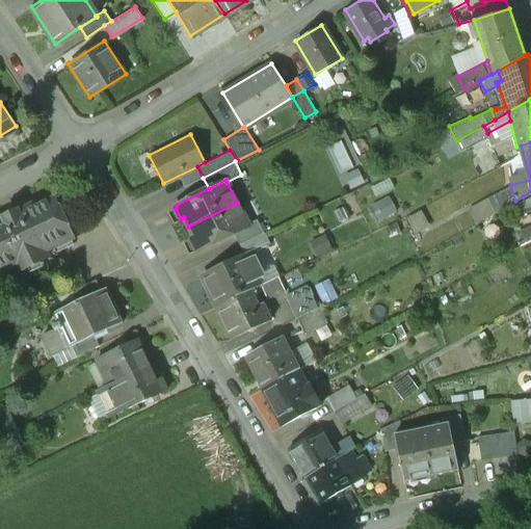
[(508,205),(515,201),(510,185),(487,197),(496,212),(508,205)]
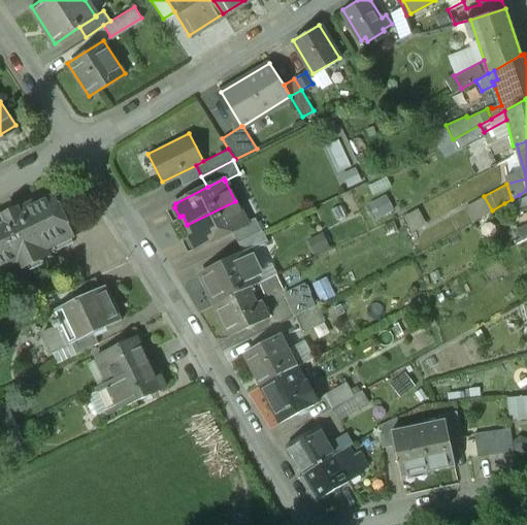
[(14,206),(1,212),(2,216),(0,217),(0,268),(14,261),(18,267),(46,254),(43,248),(70,234),(62,215),(64,214),(59,203),(56,204),(51,192),(15,208),(14,206)]
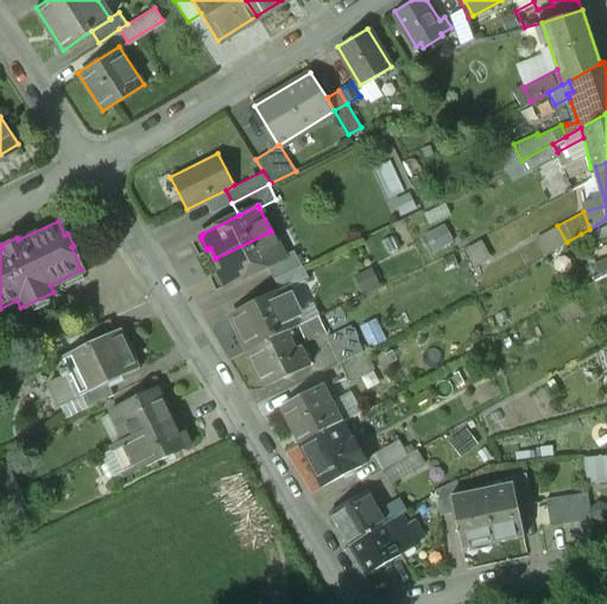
[(588,247),(605,237),(598,224),(589,229),(581,234),(588,247)]
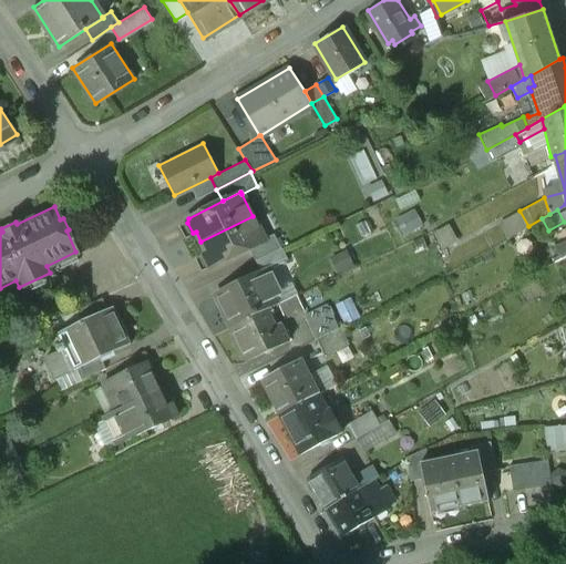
[(253,216),(201,242),(205,252),(203,253),(207,264),(212,265),(248,247),(264,239),(264,238),(253,216)]
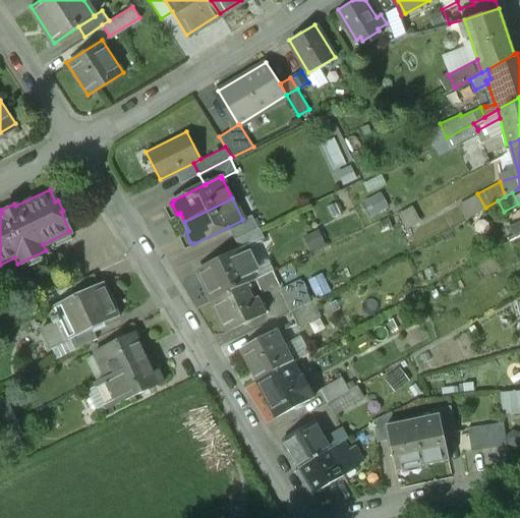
[(242,219),(242,220),(228,227),(234,238),(258,227),(251,214),(242,219)]
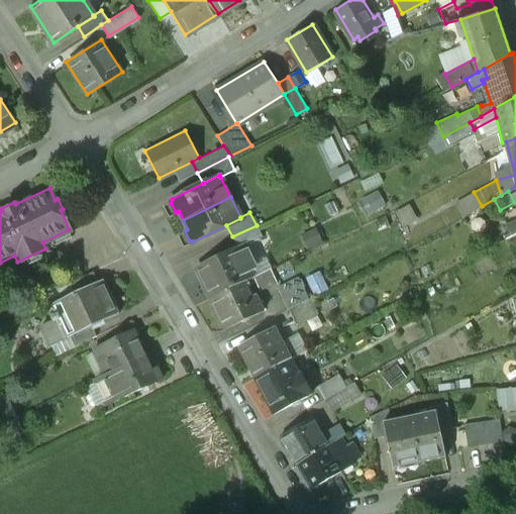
[(512,234),(515,231),(515,218),(505,224),(512,234)]
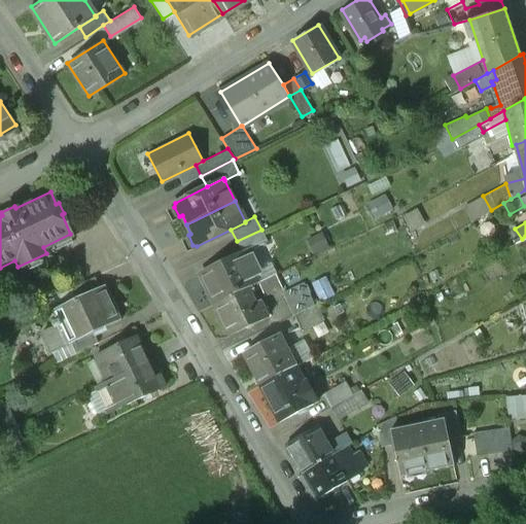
[(261,230),(237,241),(242,251),(249,248),(250,249),(267,241),(261,230)]
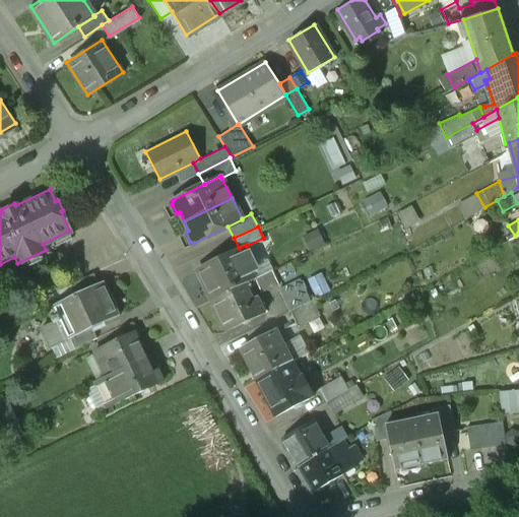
[(239,248),(197,267),(212,298),(249,280),(253,278),(248,267),(255,264),(247,246),(246,245),(239,248)]
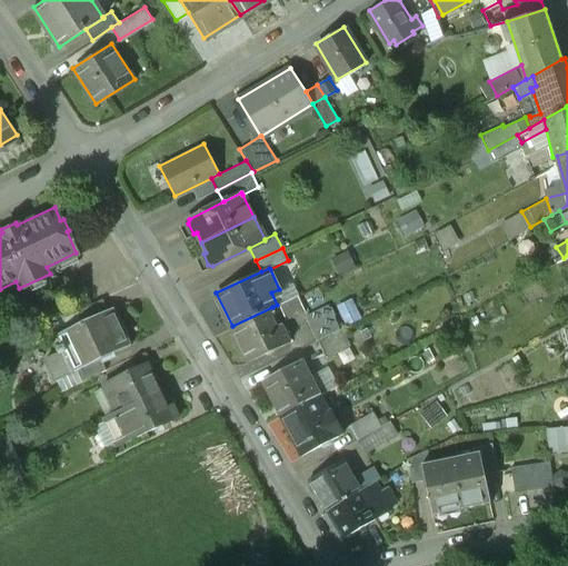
[(297,296),(278,305),(285,319),(304,310),(297,296)]
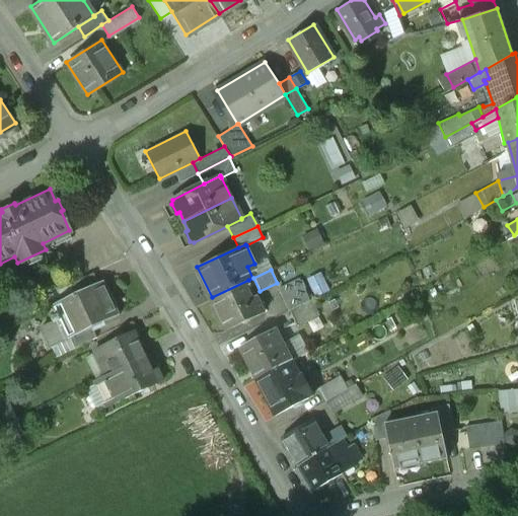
[(75,293),(97,282),(92,272),(70,282),(75,293)]
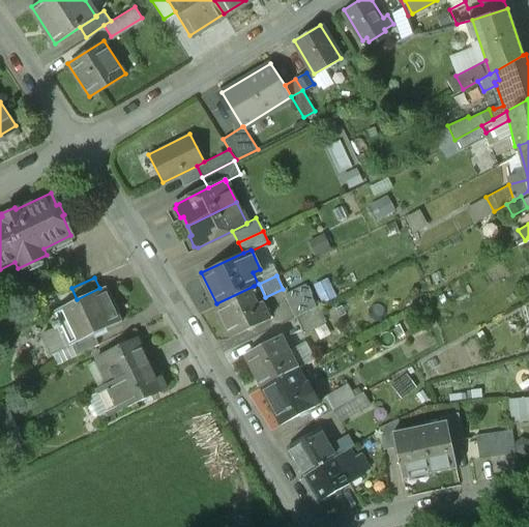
[(305,283),(284,292),(295,316),(316,305),(305,283)]
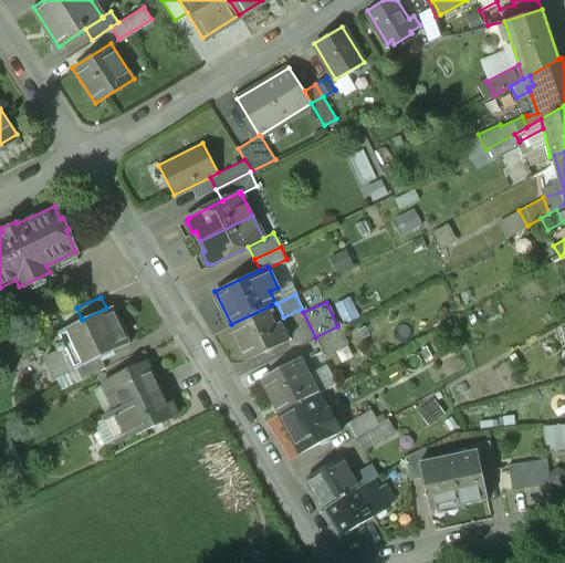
[(82,320),(55,332),(62,344),(55,347),(56,351),(44,356),(54,379),(76,368),(101,357),(129,343),(112,305),(106,308),(82,320)]
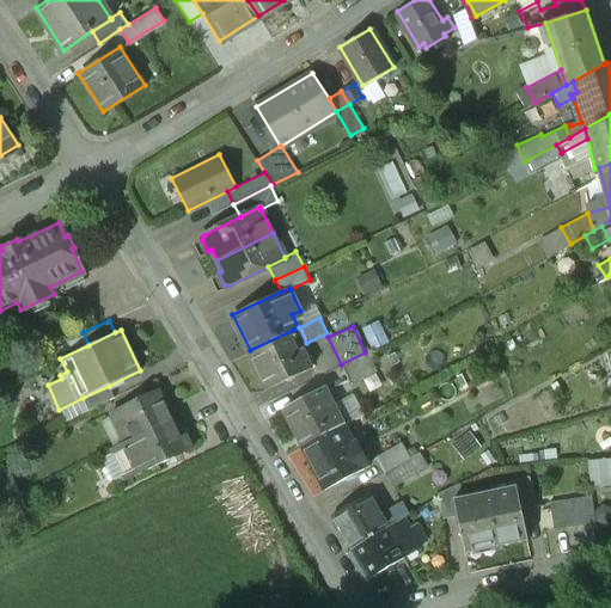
[(293,330),(250,350),(267,387),(310,367),(293,330)]
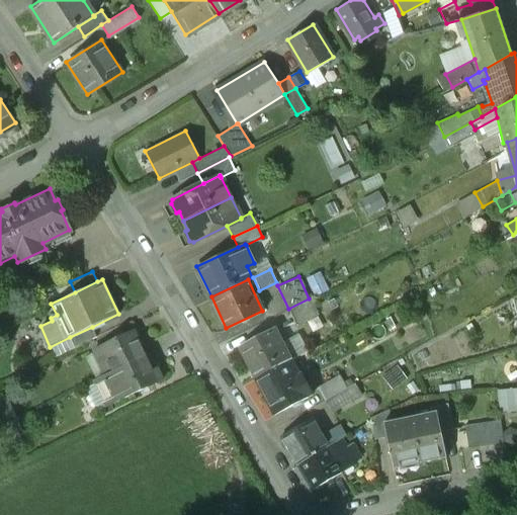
[(309,298),(288,309),(295,323),(319,313),(312,297),(309,298)]
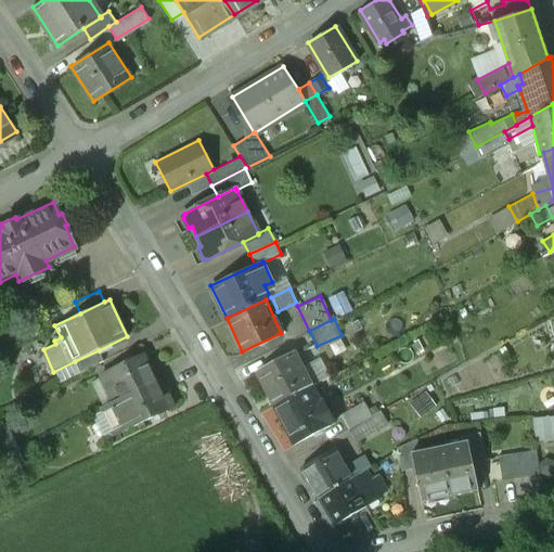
[(103,360),(99,350),(75,361),(80,372),(103,360)]
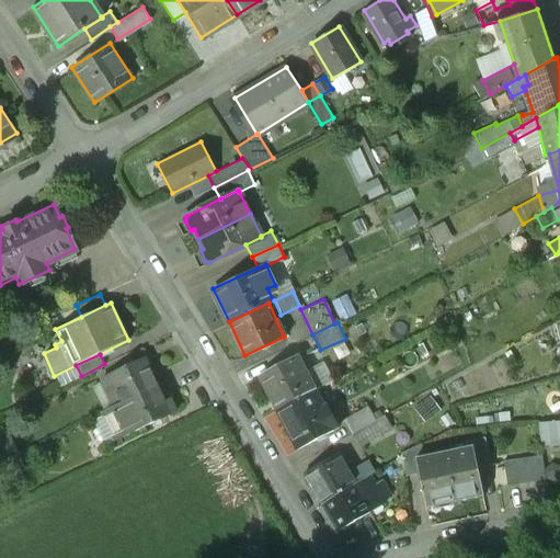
[(306,371),(297,354),(259,375),(276,409),(316,388),(306,371)]
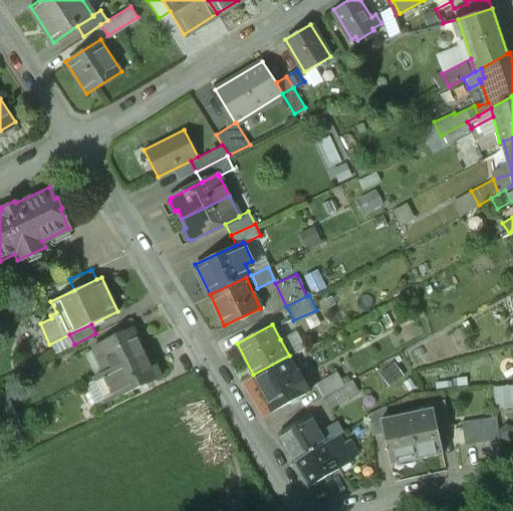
[(133,329),(94,347),(100,360),(106,357),(111,367),(145,352),(133,329)]
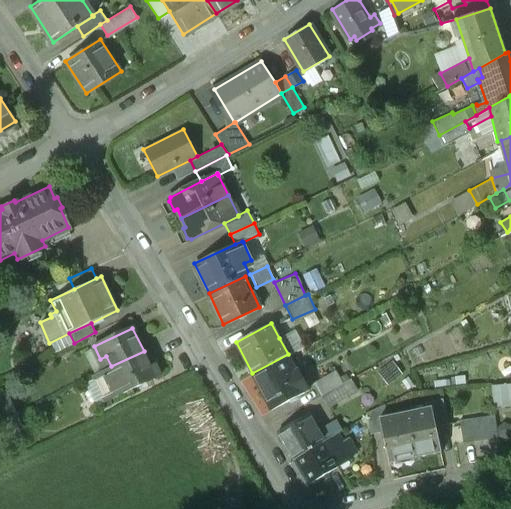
[(111,366),(93,375),(106,402),(161,375),(156,365),(151,367),(144,351),(111,366)]
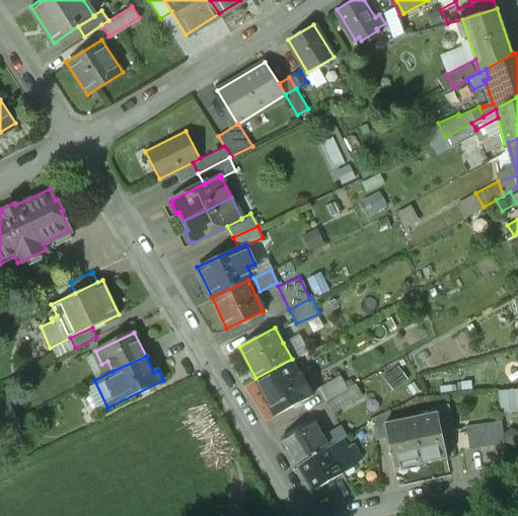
[(292,359),(255,378),(275,415),(308,397),(308,396),(313,394),(301,372),(294,358),(292,359)]
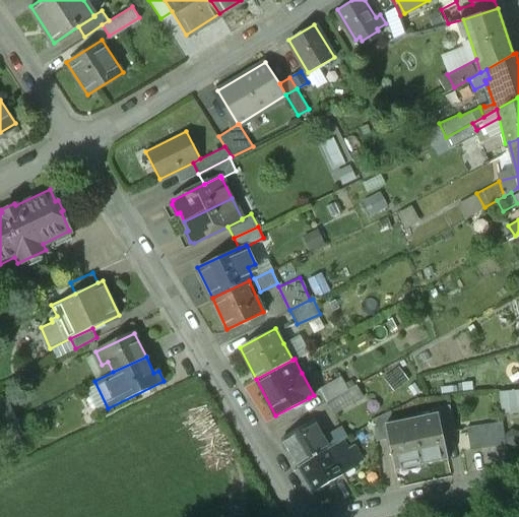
[(399,367),(386,377),(395,388),(408,379),(399,367)]
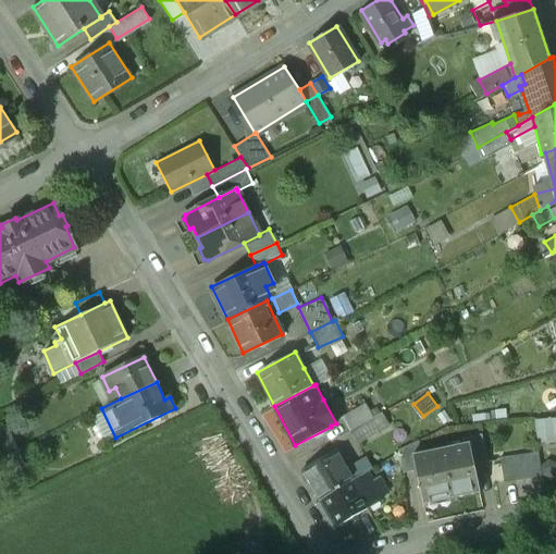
[(365,403),(342,415),(349,429),(372,416),(365,403)]
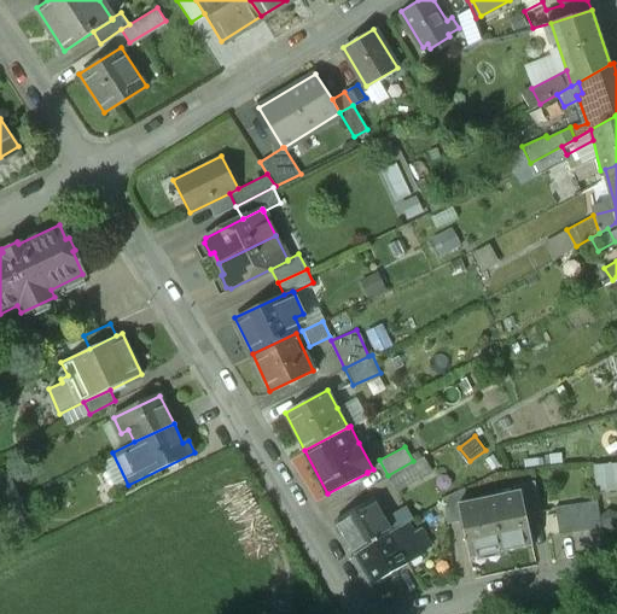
[(413,461),(388,475),(396,490),(431,471),(423,456),(413,461)]
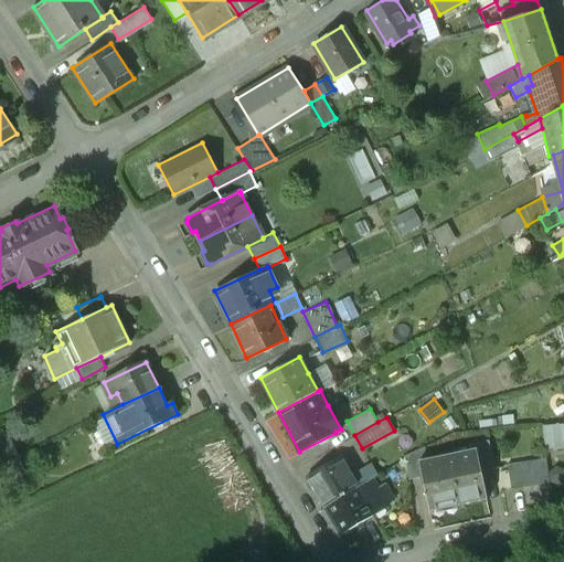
[(563,422),(542,424),(545,447),(563,445),(563,422)]
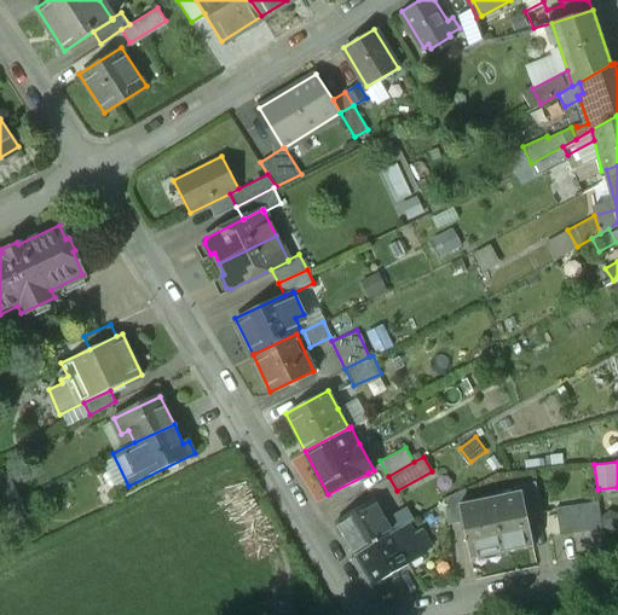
[(535,481),(519,485),(525,512),(526,512),(526,514),(541,511),(535,481)]
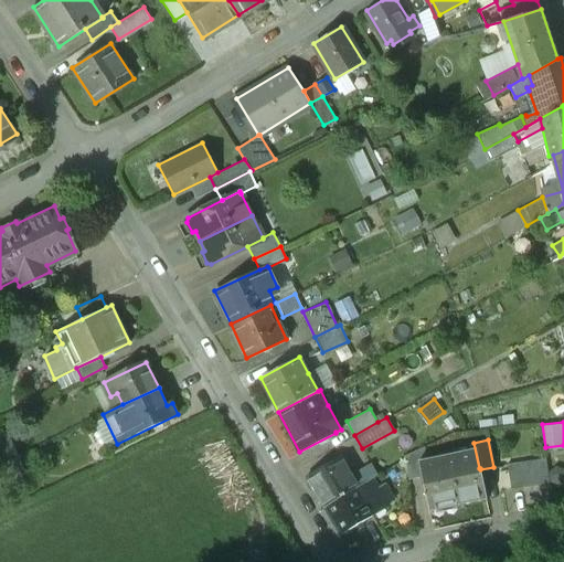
[(474,449),(427,459),(425,453),(418,454),(422,474),(422,475),(429,510),(431,510),(429,506),(456,500),(456,504),(485,497),(485,499),(487,498),(480,469),(480,468),(479,468),(474,443),(472,443),(474,449)]
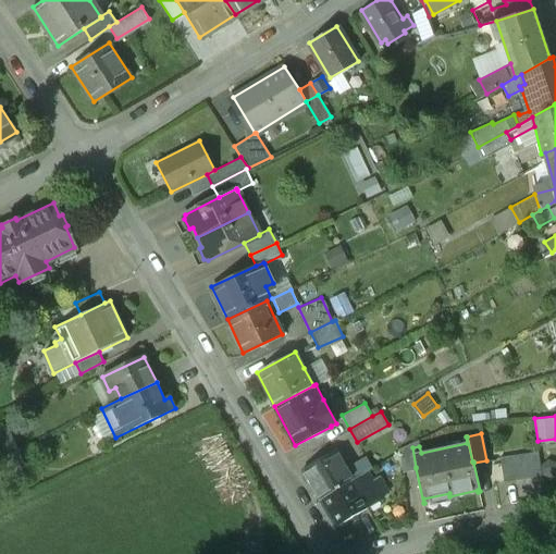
[(412,447),(419,446),(418,439),(398,448),(403,471),(416,468),(416,467),(412,447)]
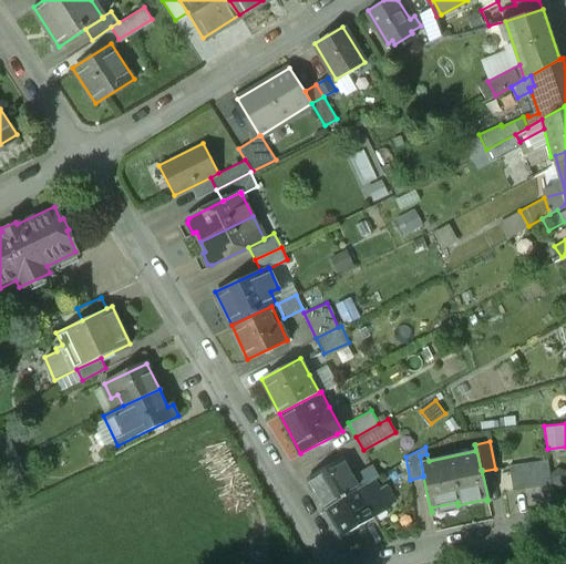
[(341,457),(306,478),(325,509),(359,488),(378,475),(371,464),(352,475),(341,457)]
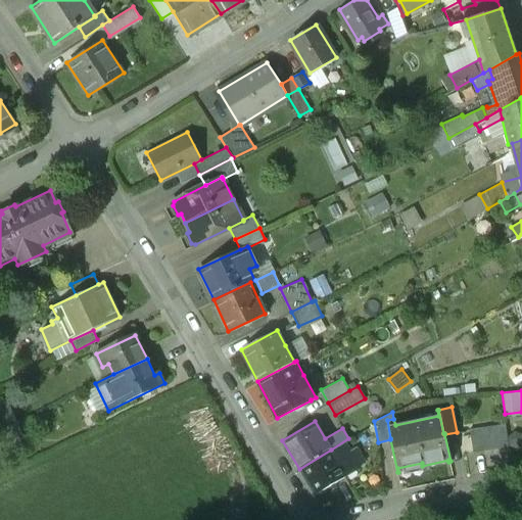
[(505,423),(481,426),(484,450),(508,446),(505,423)]
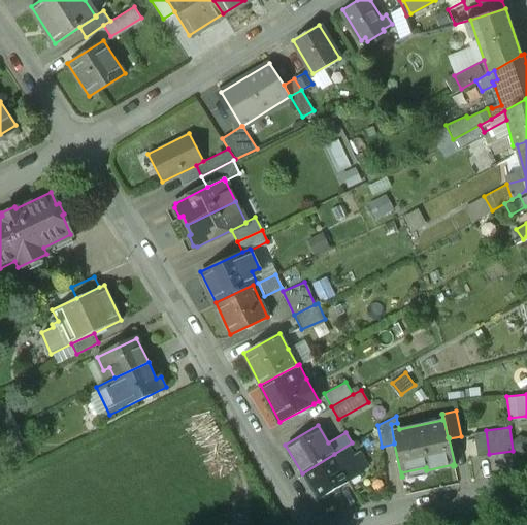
[(334,454),(302,473),(318,498),(350,479),(341,464),(334,454)]
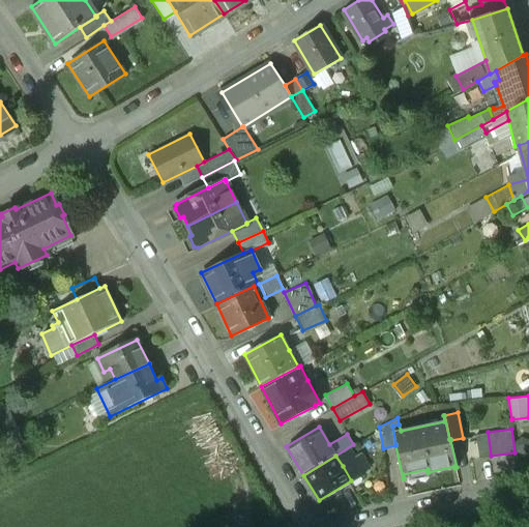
[(343,466),(351,480),(365,471),(356,458),(343,466)]
